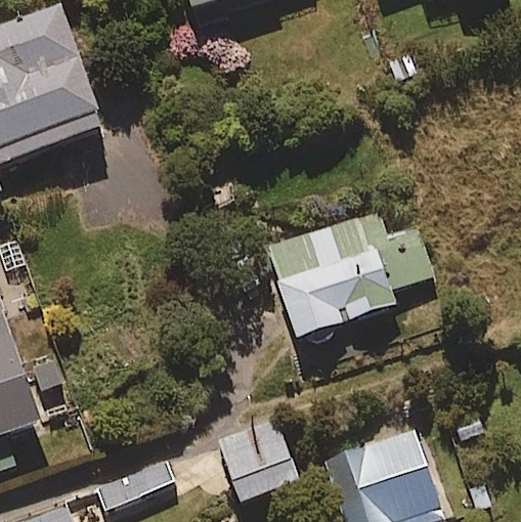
[(0,165),(105,126),(58,3),(0,26),(0,191),(2,191),(0,185),(0,165)]
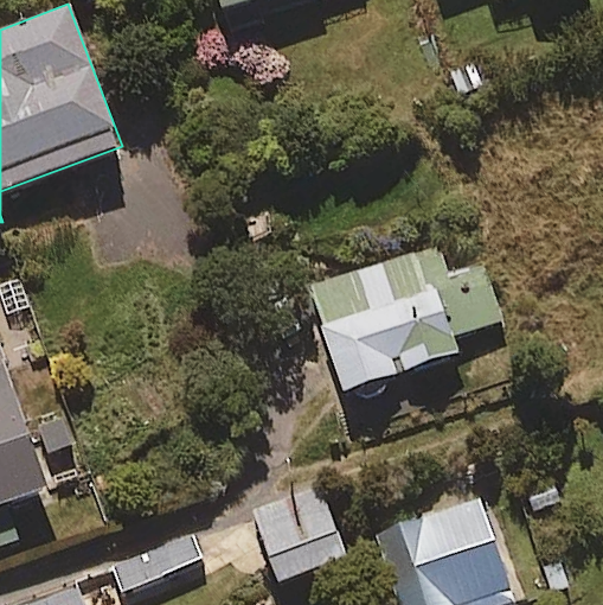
[(443,271),(435,244),(308,286),(341,389),(459,351),(454,336),(500,320),(480,259),(443,271)]
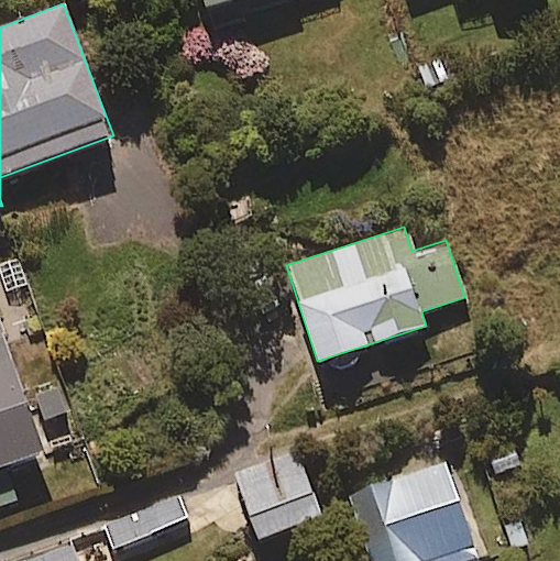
[(24,395),(0,326),(0,505),(18,498),(7,466),(76,442),(56,384),(24,395)]
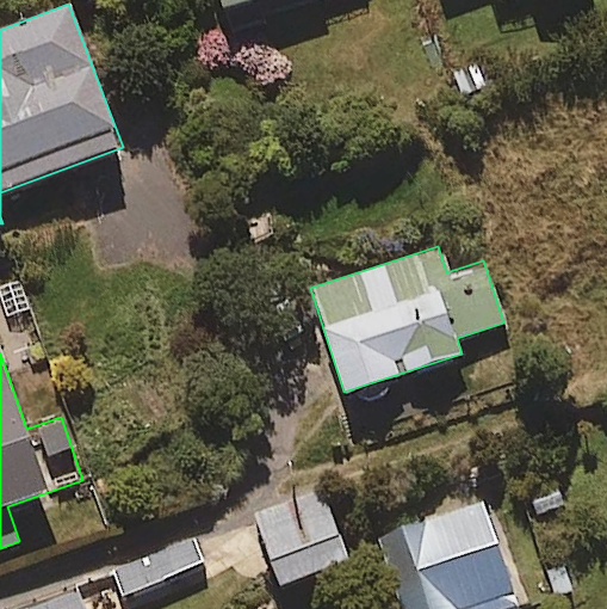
[(347,559),(322,487),(252,512),(278,584),(347,559)]
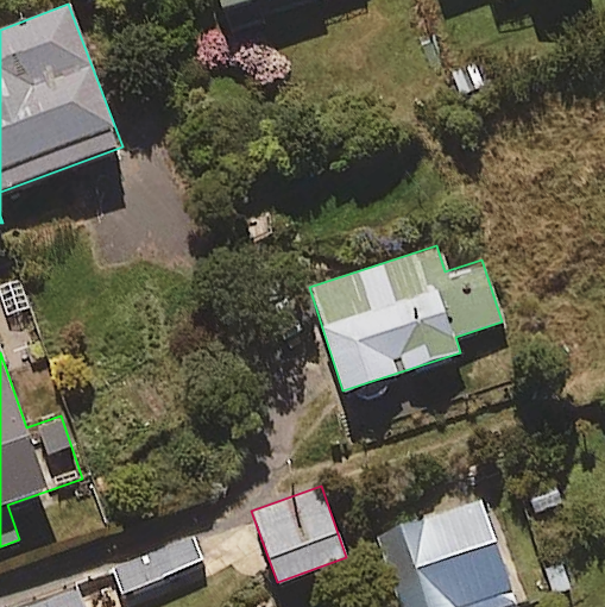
[(499,606),(517,601),(481,496),(376,533),(399,606),(499,606)]
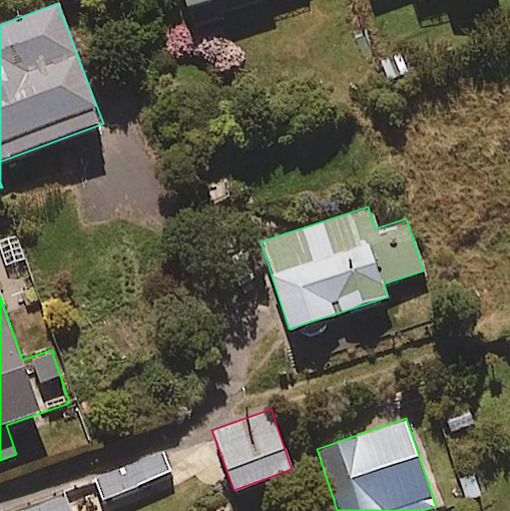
[(170,471),(161,449),(93,475),(101,498),(170,471)]
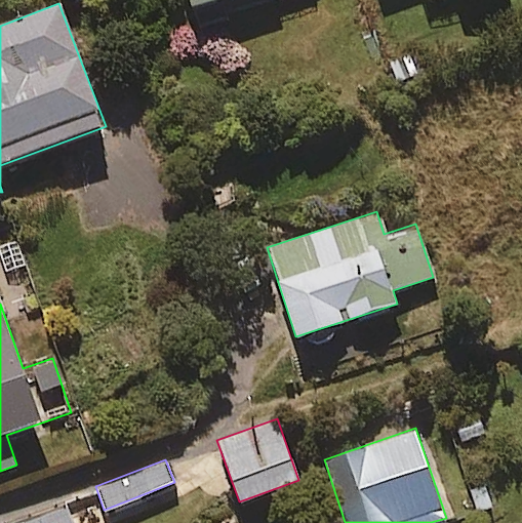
[(74,522),(67,504),(15,522),(74,522)]
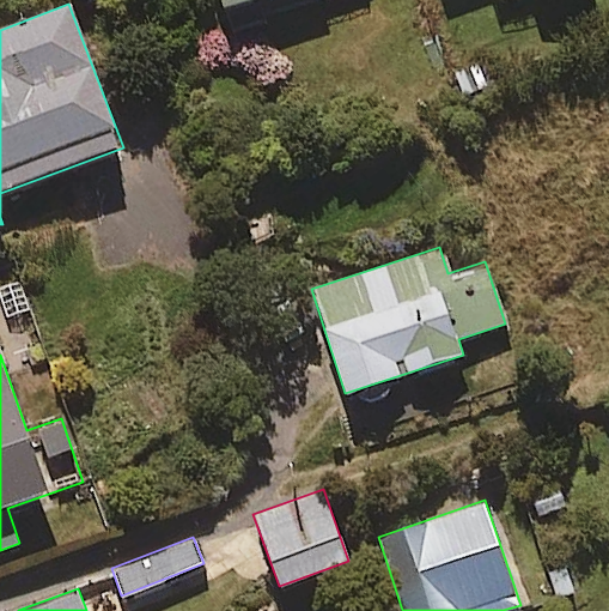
All buildings are outlined.
